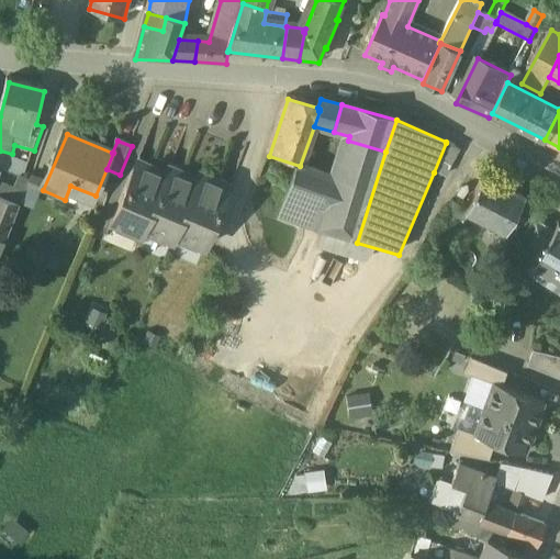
[(385,152),(348,141),(335,183),(298,170),(280,217),(320,232),(325,233),(357,243),(385,152)]
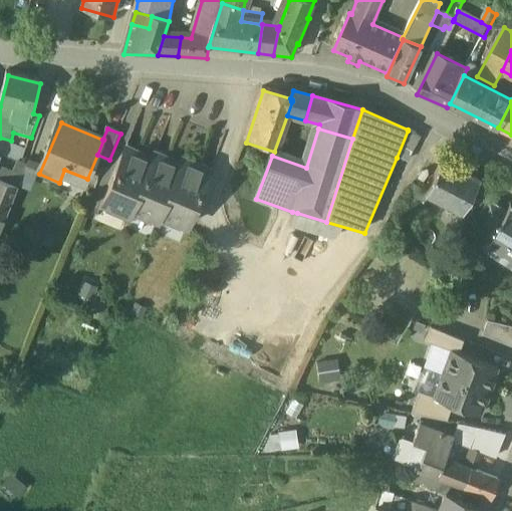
[(422,138),(408,131),(397,158),(409,164),(422,138)]
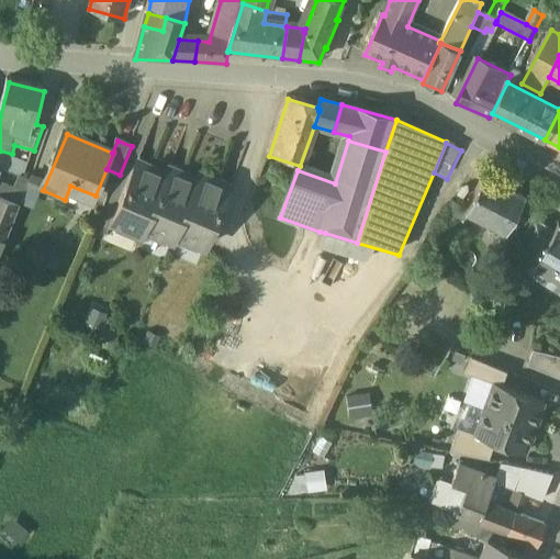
[(29,167),(6,158),(2,170),(24,179),(29,167)]
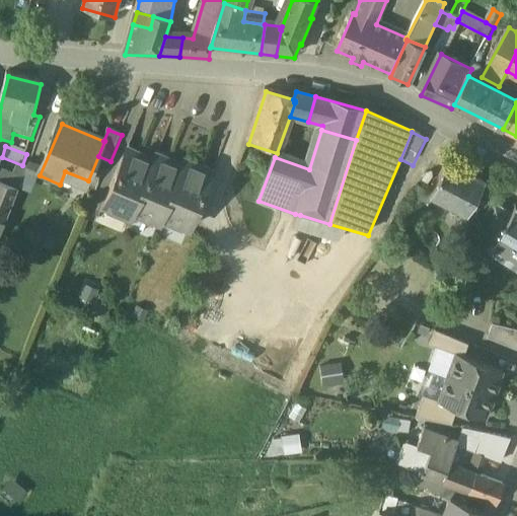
[(155,162),(129,151),(104,207),(132,219),(134,213),(155,162)]
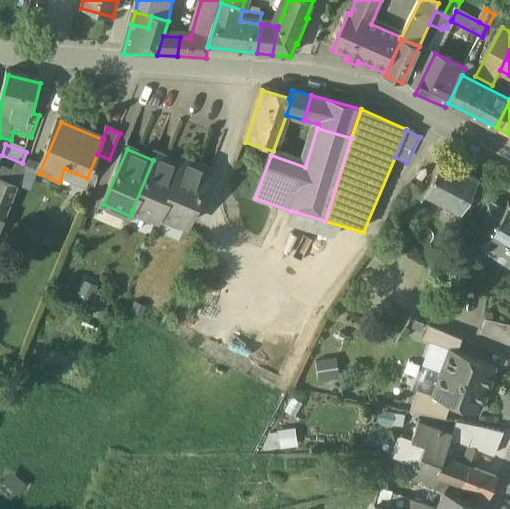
[(181,166),(156,155),(153,160),(132,210),(158,221),(161,216),(181,166)]
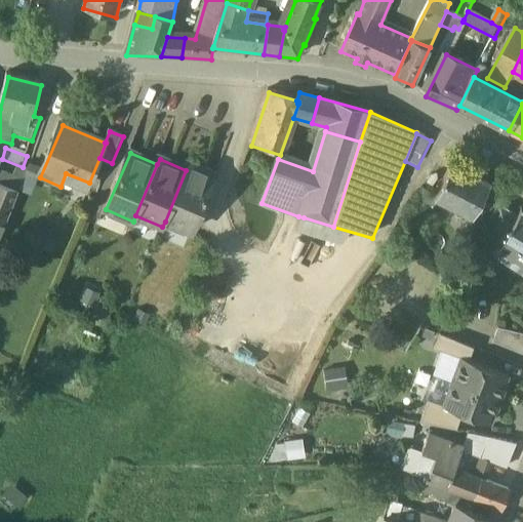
[(186,170),(165,222),(193,233),(216,176),(189,164),(186,170)]
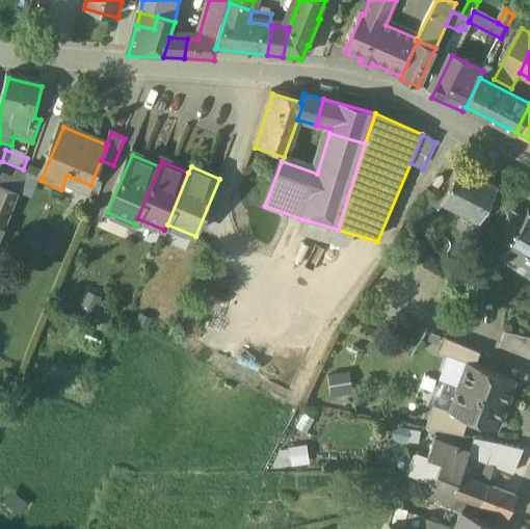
[(498,186),(459,166),(442,201),(442,202),(480,221),(497,189),(498,186)]
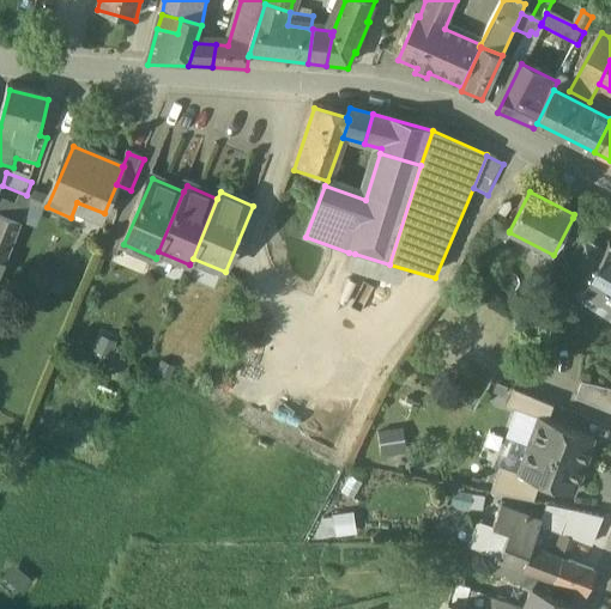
[(20,211),(0,201),(0,215),(22,225),(32,198),(26,195),(20,211)]
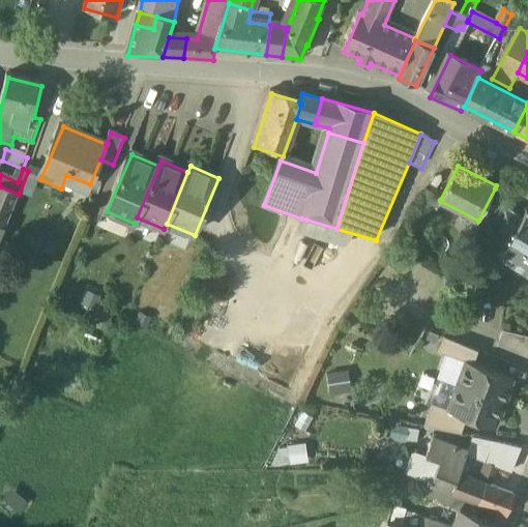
[(0,186),(0,242),(19,195),(0,186)]
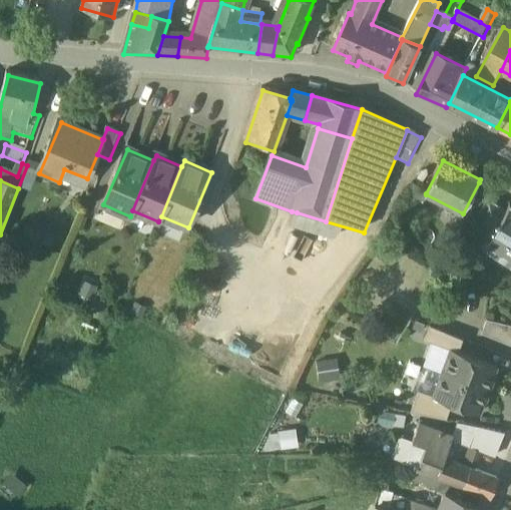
[(495,190),(479,182),(463,213),(476,220),(489,200),(495,190)]
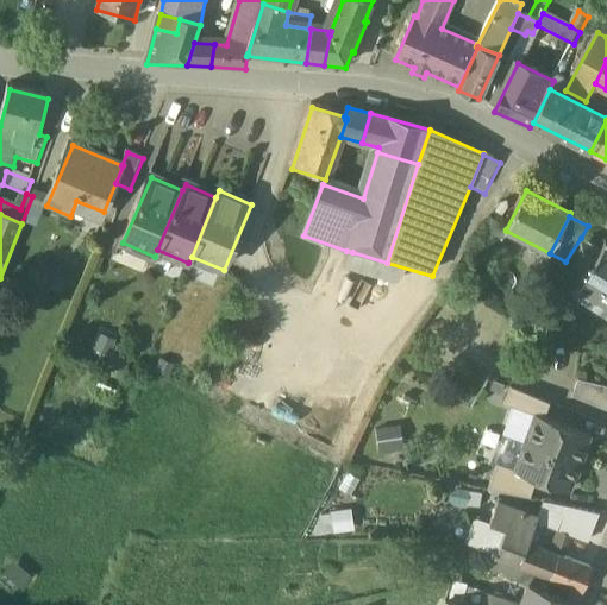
[(506,229),(492,220),(471,250),(487,259),(506,231),(506,229)]
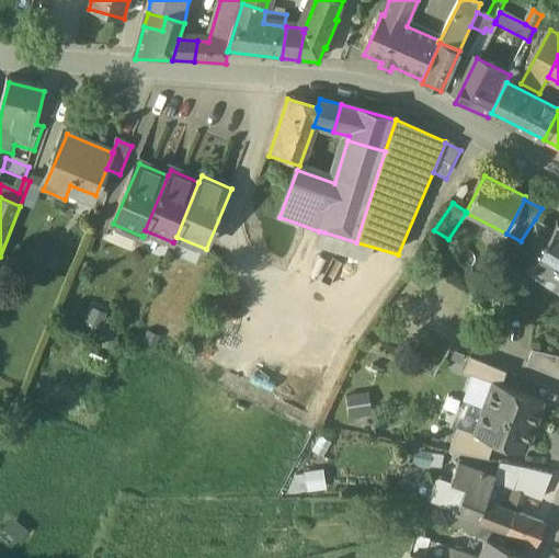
[(554,231),(535,219),(521,241),(514,253),(533,265),(554,231)]
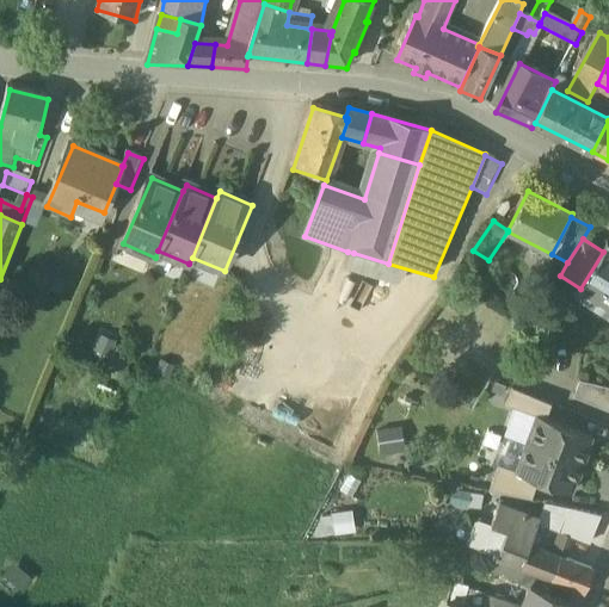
[(608,245),(603,252),(580,289),(608,307),(608,245)]
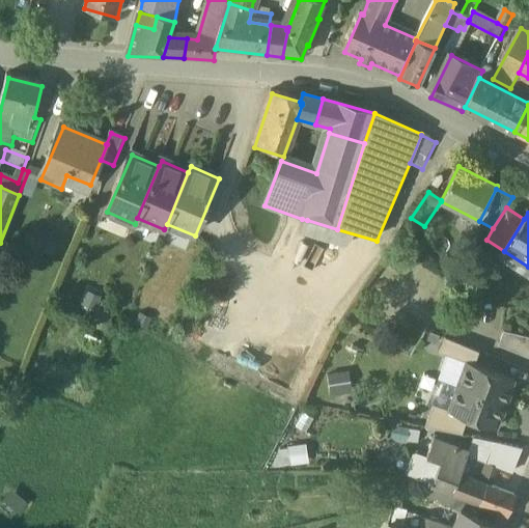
[(337,229),(307,220),(303,235),(333,245),(337,229)]
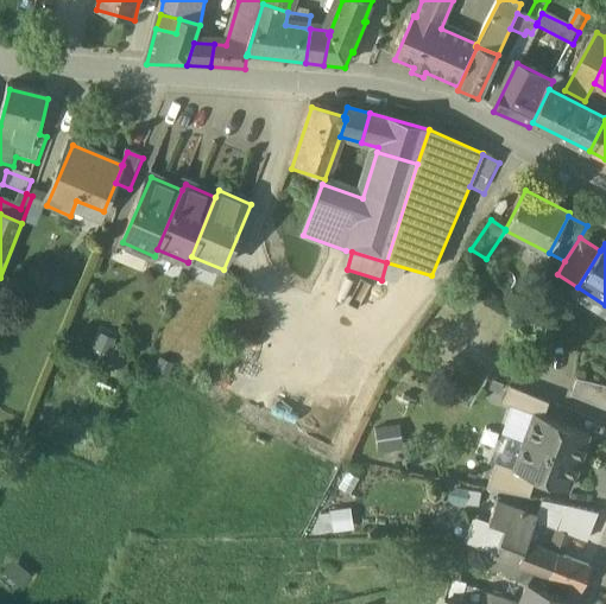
[(605,388),(579,382),(572,398),(605,412),(605,388)]
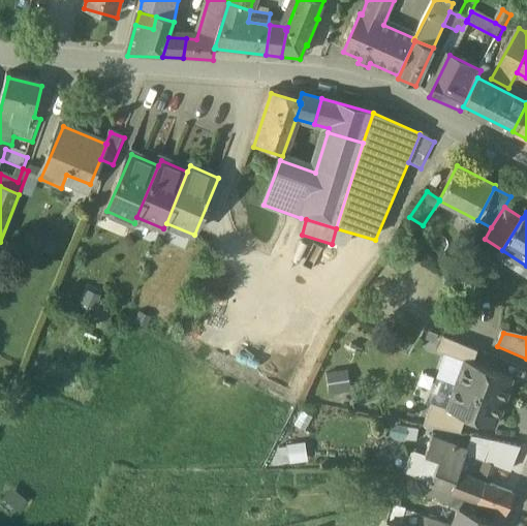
[(478,352),(444,338),(439,352),(466,363),(473,366),(478,352)]
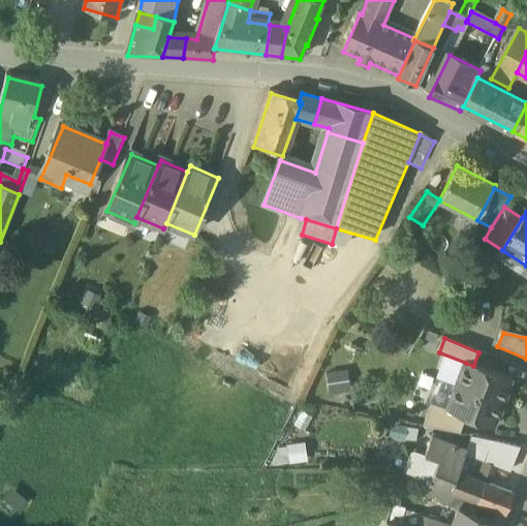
[(473,366),(466,363),(458,387),(504,404),(513,380),(473,366)]
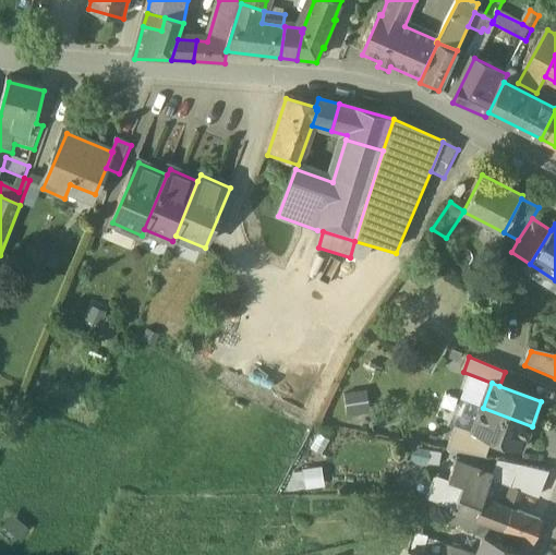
[(365,413),(365,394),(343,394),(343,413),(365,413)]
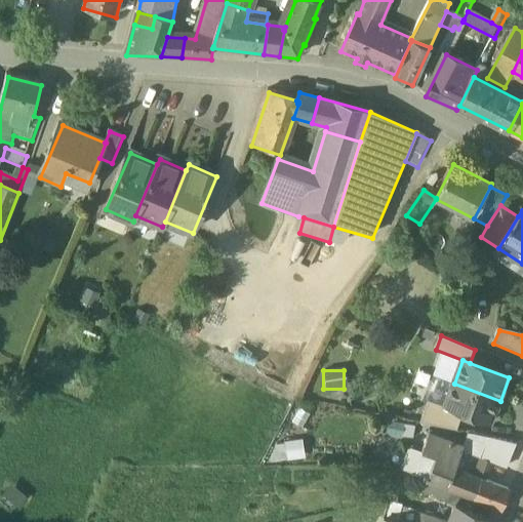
[(500,401),(454,384),(445,408),(464,415),(491,426),(500,401)]
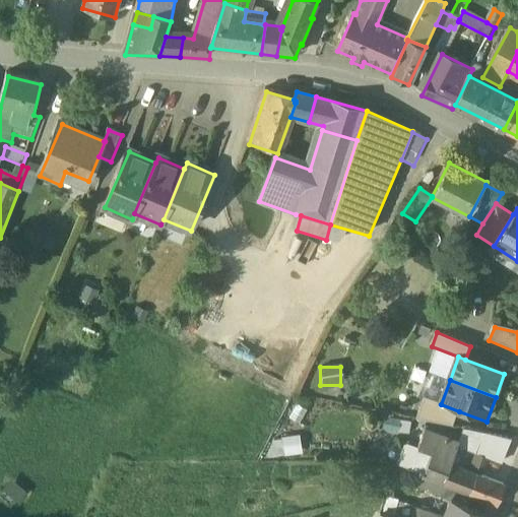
[(459,411),(441,404),(426,398),(417,421),(453,428),(459,411)]
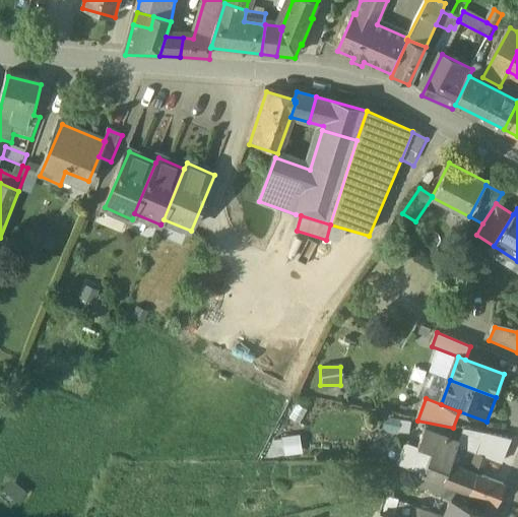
[(476,475),(451,466),(458,446),(446,441),(447,437),(426,430),(418,449),(432,454),(424,476),(438,482),(458,490),(469,495),(476,475)]
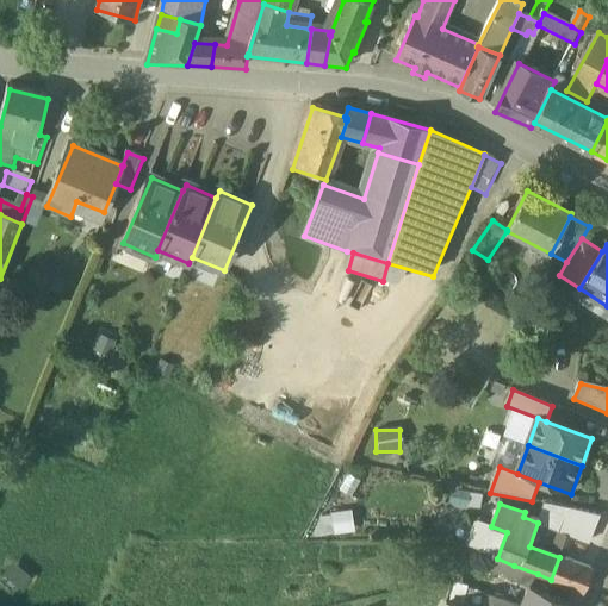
[(570,510),(560,533),(590,545),(601,517),(570,510)]
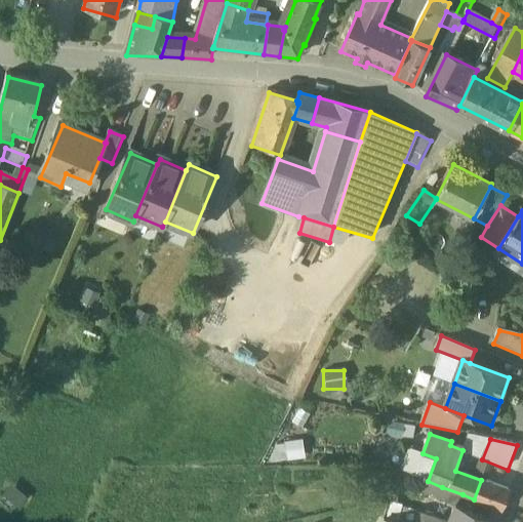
[(270,443),(272,462),(304,458),(302,440),(270,443)]
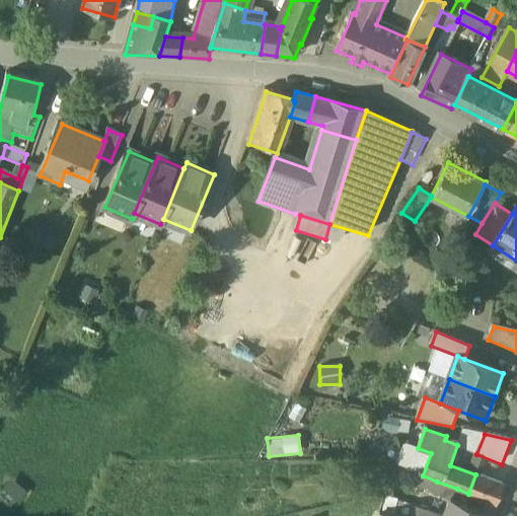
[(431,453),(418,448),(409,445),(400,466),(410,469),(409,470),(417,473),(423,475),(431,453)]
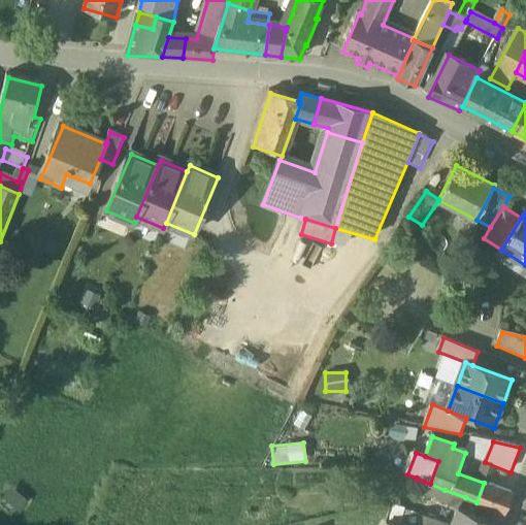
[(430,484),(424,482),(418,496),(428,500),(430,497),(440,501),(445,490),(430,484)]
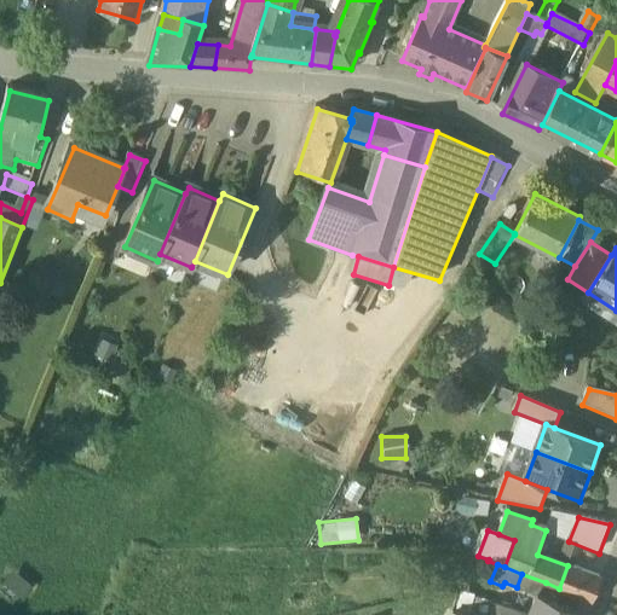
[(603,579),(569,566),(568,566),(559,589),(593,602),(603,579)]
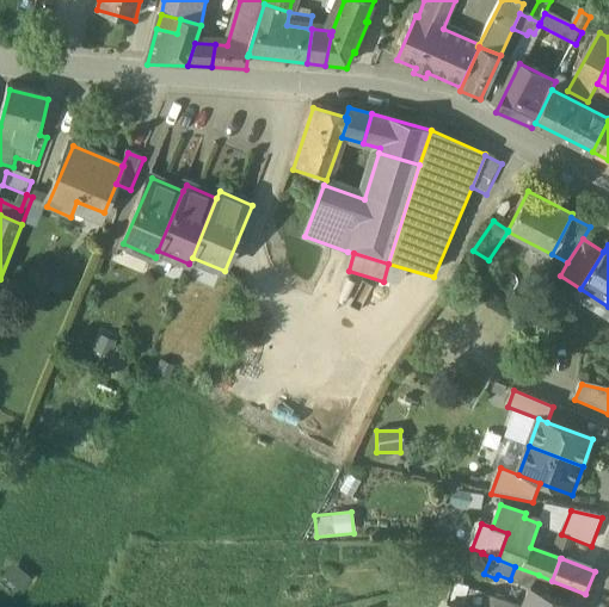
[(539,575),(515,567),(510,580),(531,589),(531,588),(533,588),(539,575)]
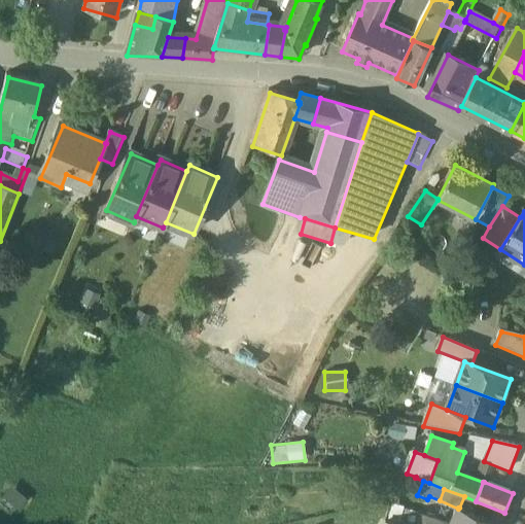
[(407,512),(391,507),(387,522),(395,523),(404,523),(407,512)]
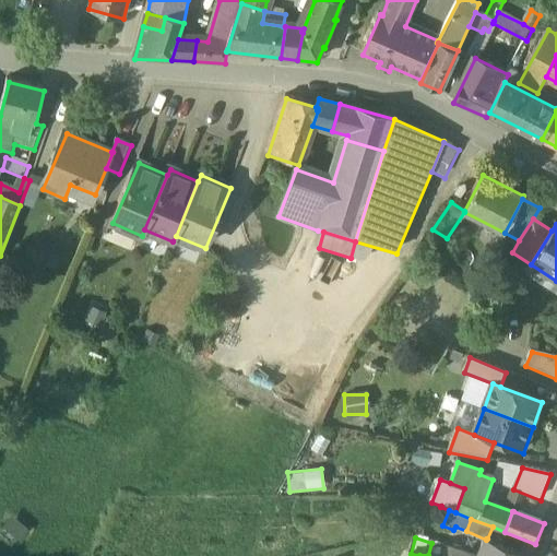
[(487,539),(486,539),(486,540),(480,555),(522,555),(523,554),(487,539)]
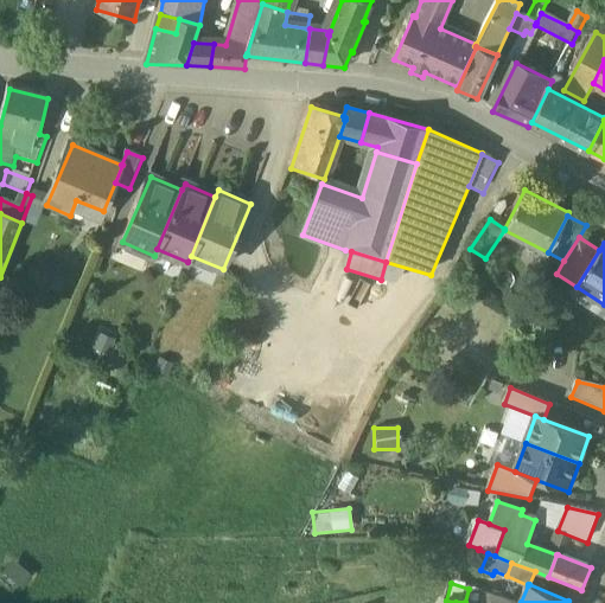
[(485,594),(470,588),(469,589),(465,602),(482,602),(485,594)]
